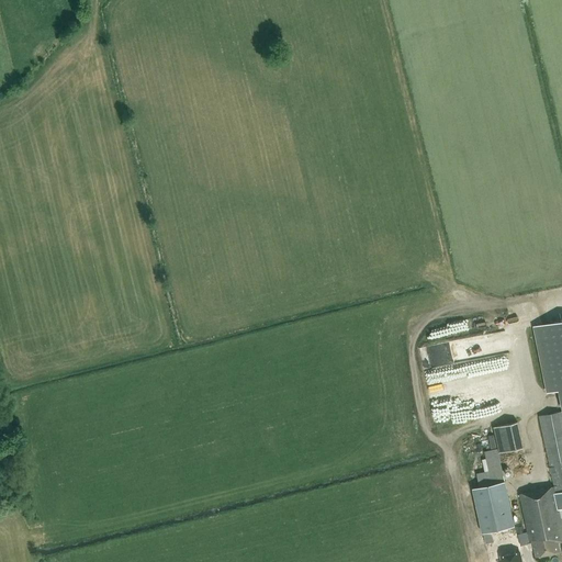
[(561,394),(561,319),(536,326),(549,391),(561,389),(561,394)]
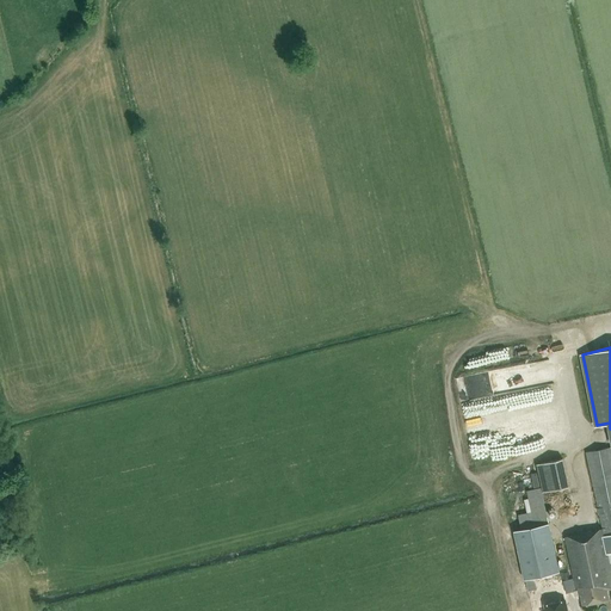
[(610,587),(610,566),(610,562),(610,446),(586,451),(602,528),(565,536),(576,594),(581,596),(582,604),(610,599),(608,588),(610,587)]
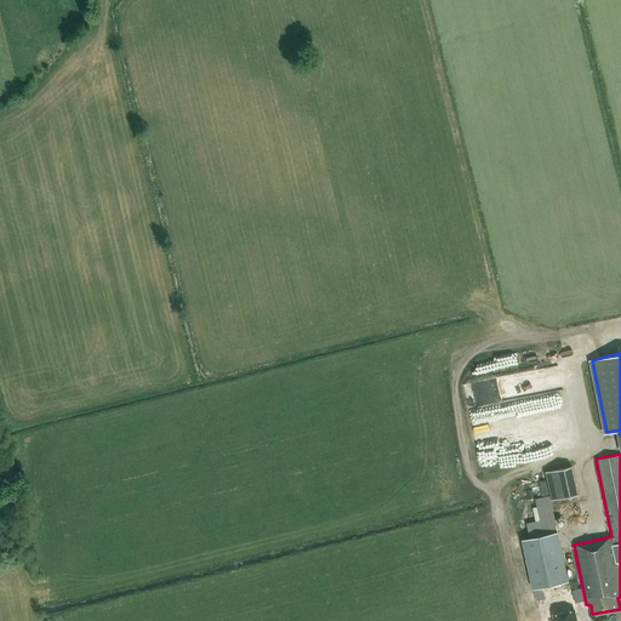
[(571,466),(545,471),(551,500),(577,494),(571,466)]
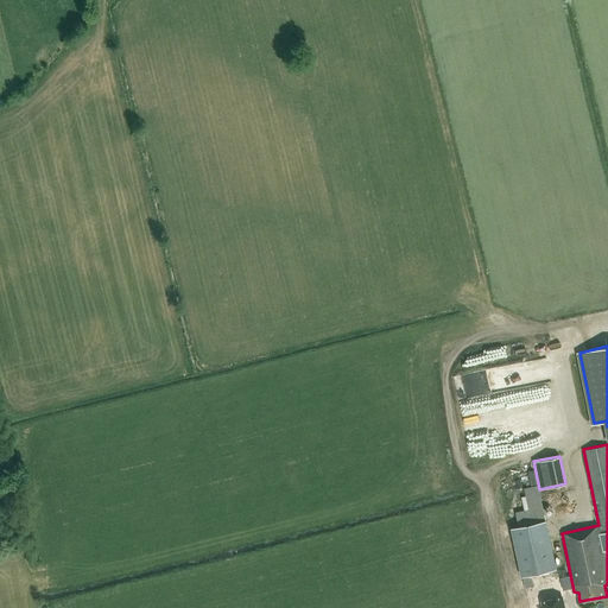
[(546,519),(519,525),(519,526),(512,527),(523,576),(557,569),(546,520),(546,519)]
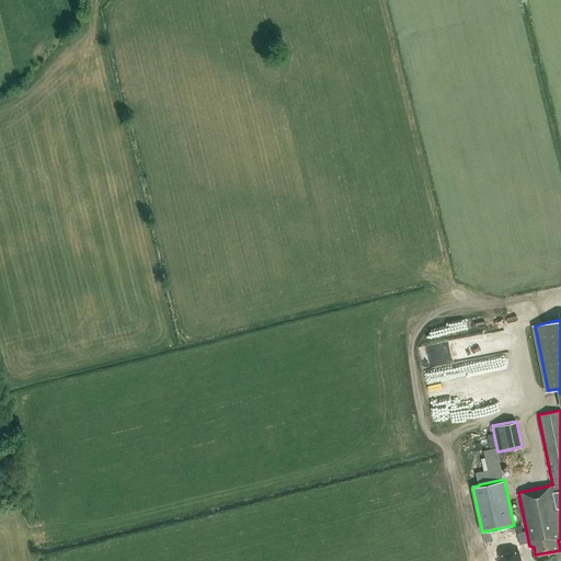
[(519,560),(517,550),(500,554),(501,560),(519,560)]
